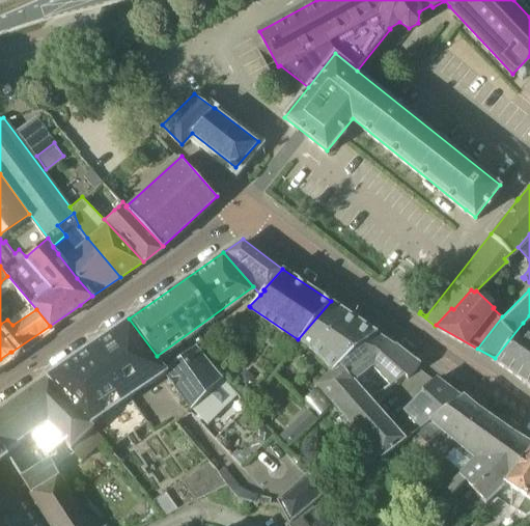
[(349,354),(375,332),(349,313),(331,301),(298,339),(312,348),(331,368),(316,383),(300,397),(315,415),(332,399),(354,380),(351,377),(339,363),(341,361),(341,360),(349,354)]
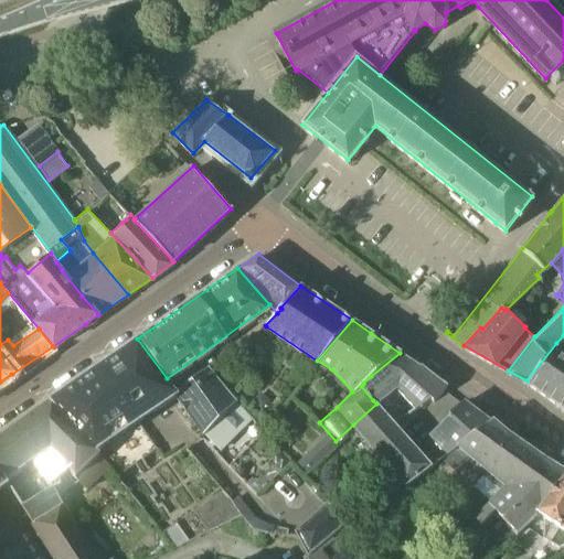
[(176,393),(167,378),(137,339),(72,384),(50,399),(95,448),(96,448),(102,443),(120,470),(157,445),(138,419),(157,407),(176,394),(177,394),(176,393)]
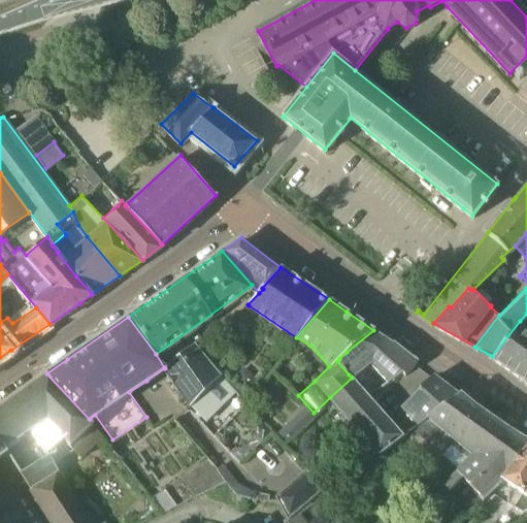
[(492,357),(526,381),(526,325),(520,321),(492,356),(492,357)]
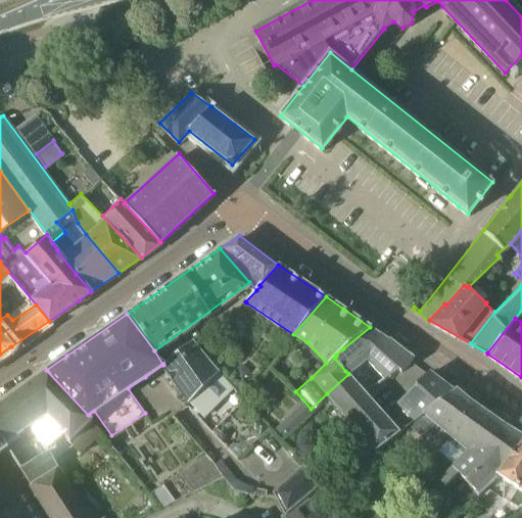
[(401,370),(413,358),(413,355),(410,352),(410,354),(390,338),(388,338),(370,327),(343,348),(336,355),(336,356),(334,358),(345,371),(348,374),(367,360),(384,378),(399,368),(399,369),(400,369),(401,370)]
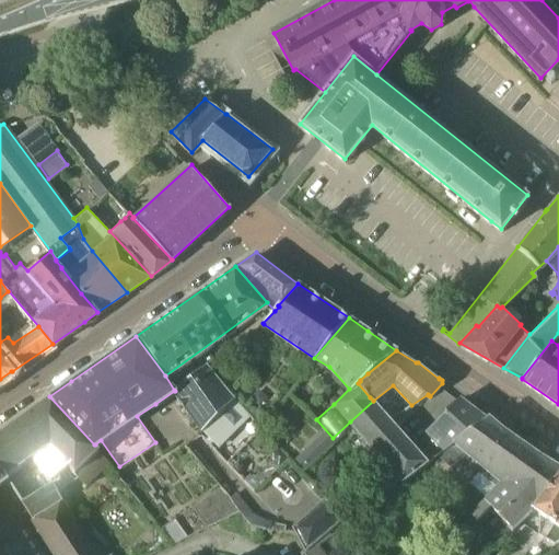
[(223,383),(210,366),(210,365),(174,390),(175,391),(174,391),(175,392),(201,429),(234,395),(226,386),(223,383)]
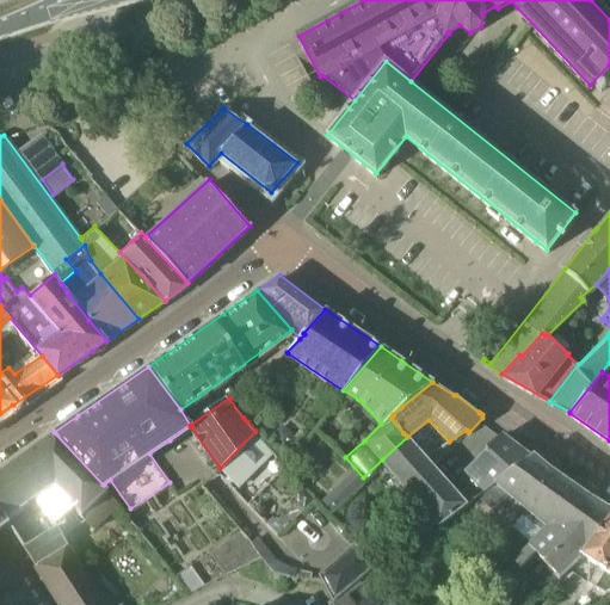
[(0,512),(7,523),(10,520),(7,517),(28,504),(32,508),(39,502),(54,522),(74,506),(80,513),(106,489),(108,488),(104,485),(103,485),(54,432),(0,470),(0,512)]
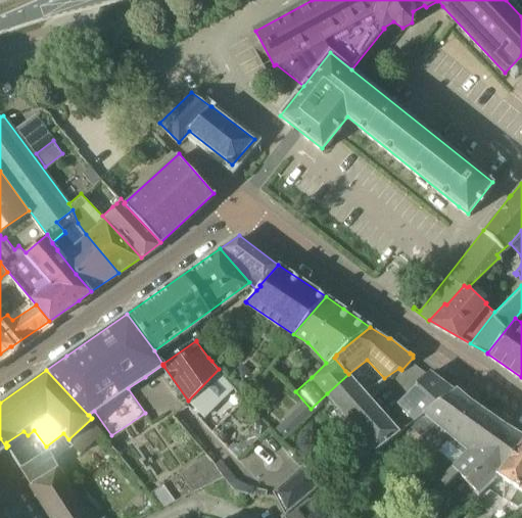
[(425,411),(456,390),(429,370),(416,383),(418,385),(398,403),(414,418),(425,411)]
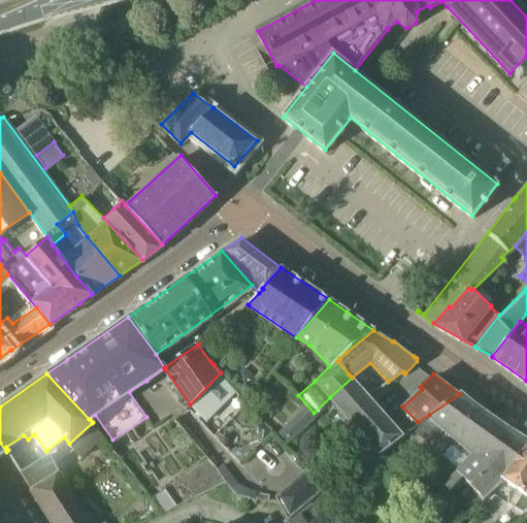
[(351,420),(333,435),(360,466),(402,434),(367,394),(370,392),(366,387),(363,390),(352,378),(330,397),(351,420)]
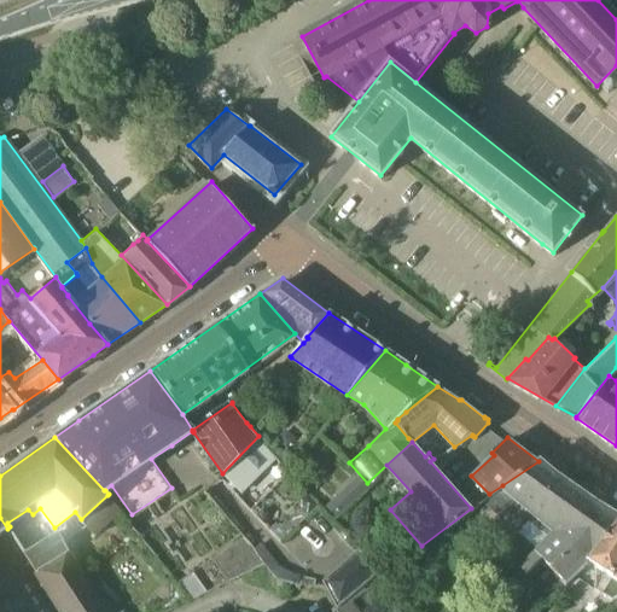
[(604,538),(616,522),(616,516),(593,501),(559,477),(559,478),(539,461),(502,485),(489,494),(482,499),(514,525),(517,522),(533,535),(533,536),(537,540),(537,541),(541,543),(519,566),(527,572),(541,557),(554,570),(541,582),(553,593),(587,560),(586,560),(603,538),(604,538)]
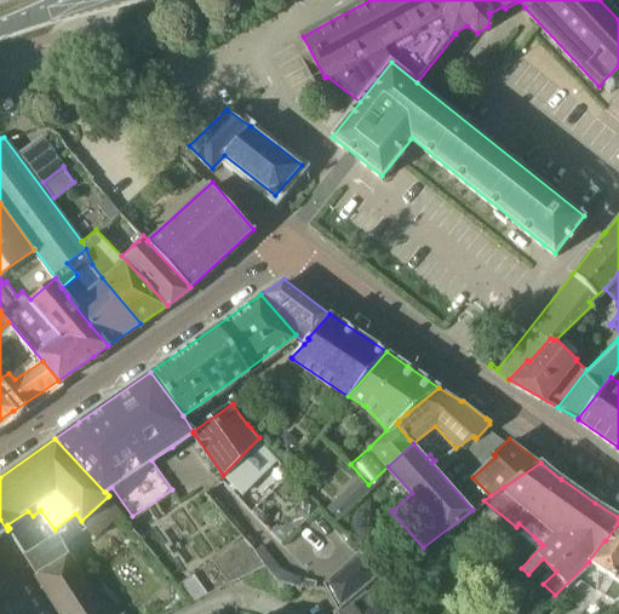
[(308,514),(319,503),(309,491),(302,497),(302,506),(308,514)]
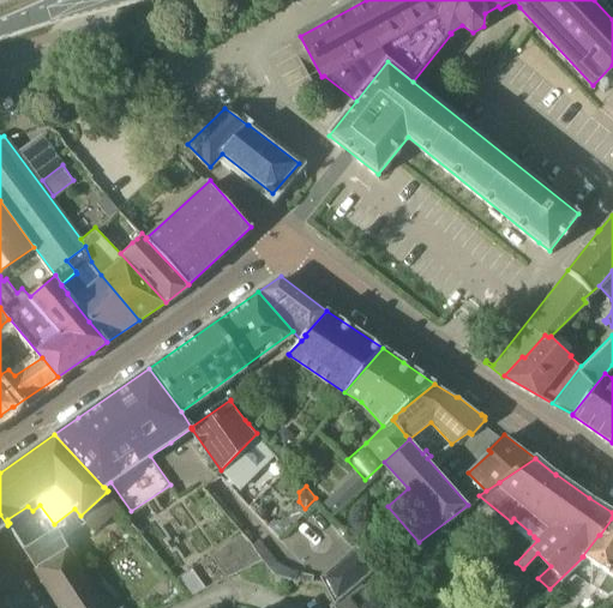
[(288,524),(283,518),(274,517),(268,523),(277,534),(288,524)]
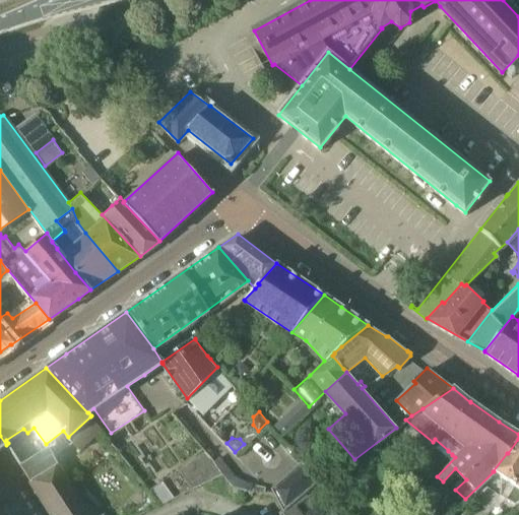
[(505,497),(518,476),(518,439),(508,453),(507,453),(493,471),(494,471),(501,475),(500,494),(505,497)]
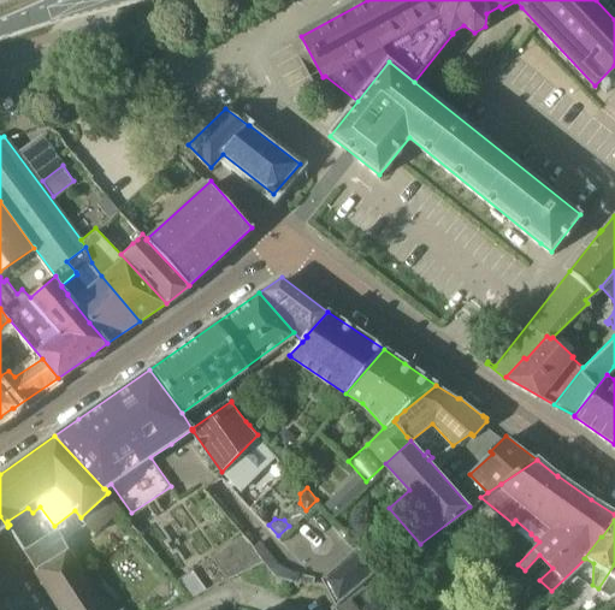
[(67,546),(67,548),(70,546),(66,542),(58,527),(35,542),(30,533),(18,542),(35,567),(67,546)]
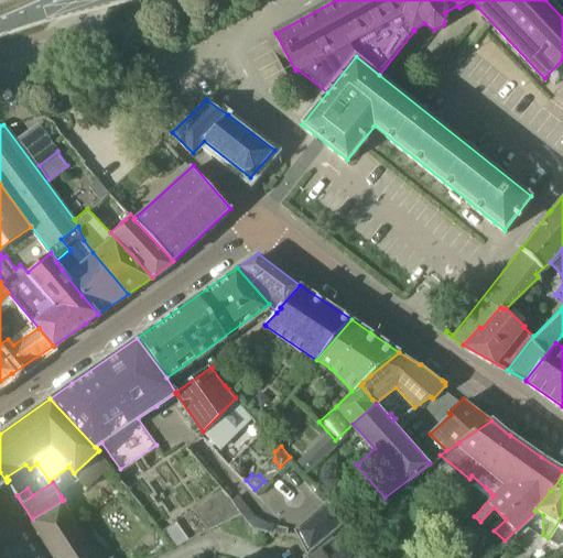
[(218,521),(241,509),(222,484),(191,505),(207,526),(218,521)]
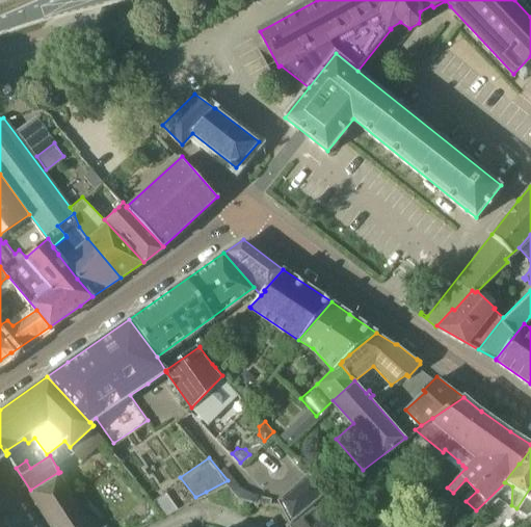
[(290,522),(326,490),(310,470),(277,498),(290,522)]
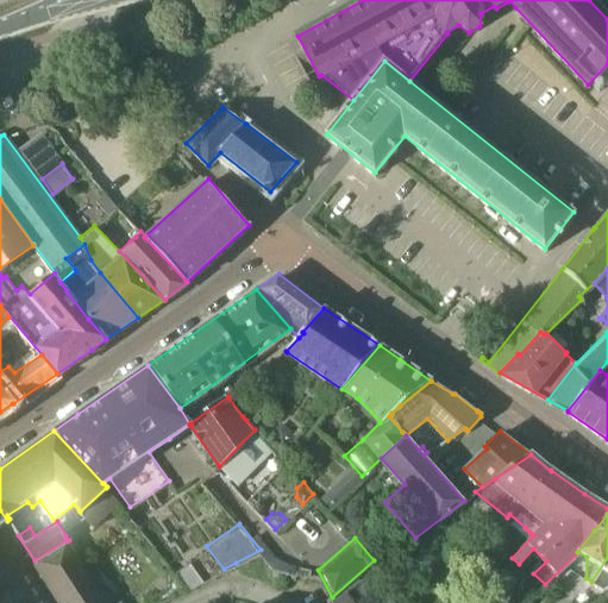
[(106,602),(80,561),(67,541),(67,540),(35,560),(61,602),(106,602)]
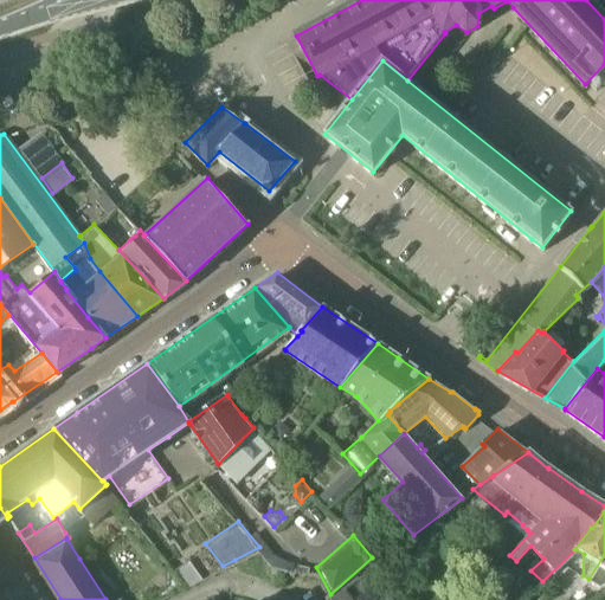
[(604,555),(589,579),(599,585),(604,581),(604,555)]
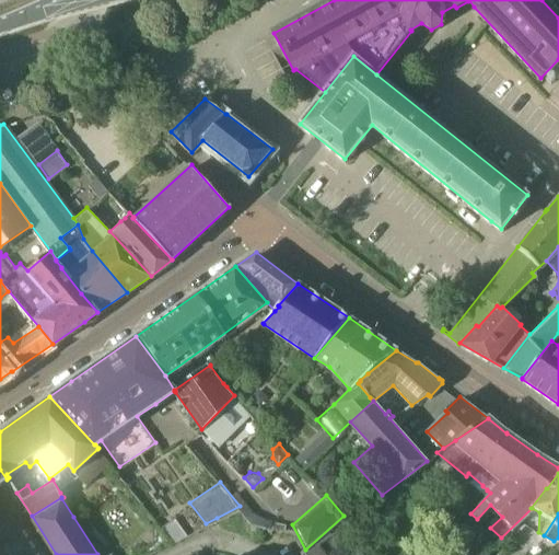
[(174,515),(160,525),(172,541),(187,533),(174,515)]
